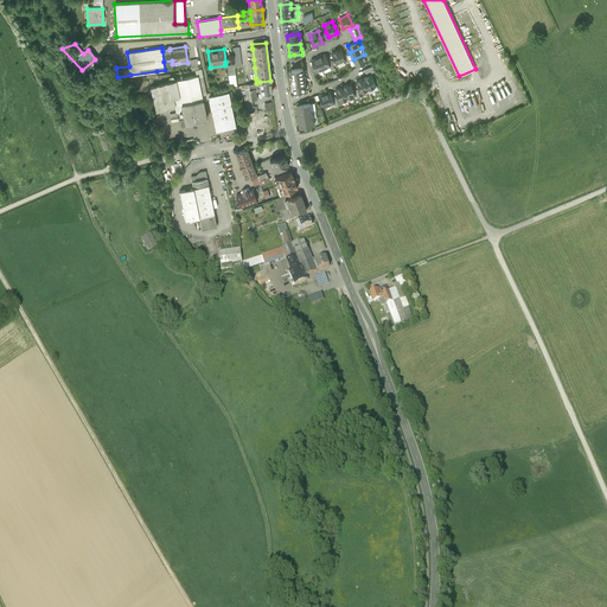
[(302,55),(294,55),(295,58),(304,57),(304,49),(301,49),(302,55)]
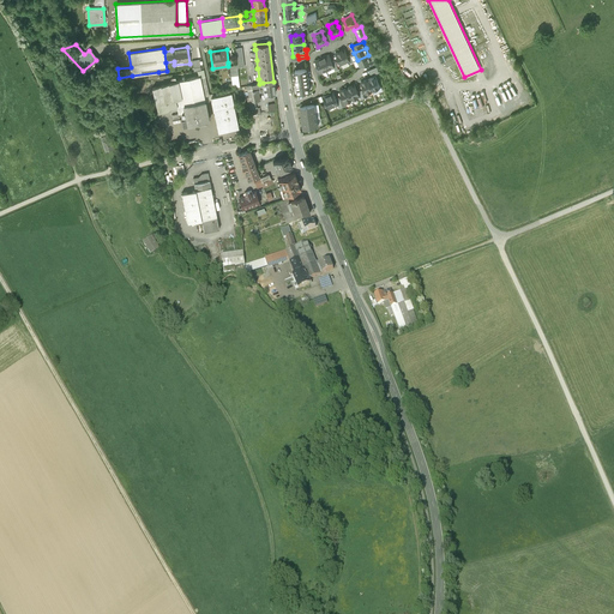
[(344,49),(336,53),(341,65),(349,61),(348,56),(344,49)]
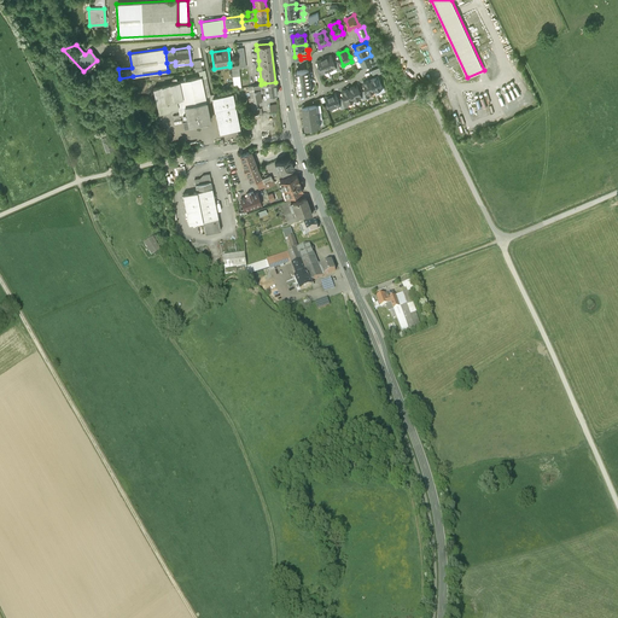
[(331,56),(325,58),(330,70),(336,68),(333,63),(331,56)]
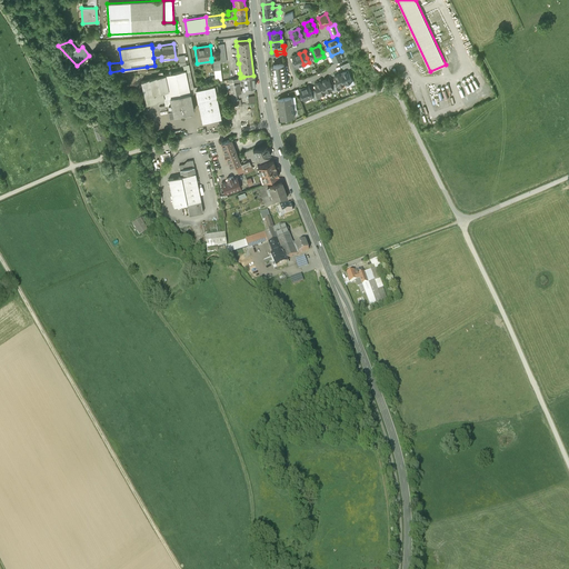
[(343,57),(341,51),(331,56),(333,61),(343,57)]
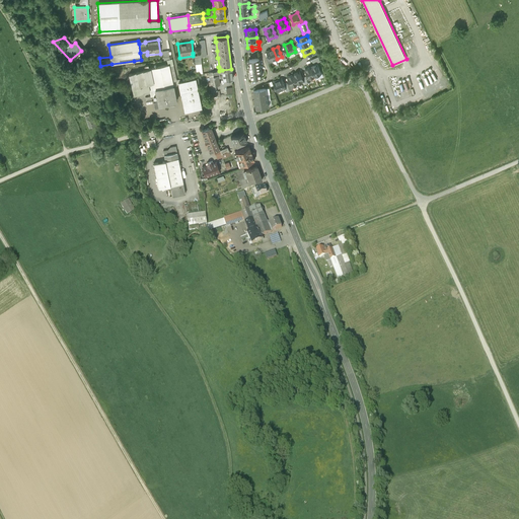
[(271,62),(277,59),(273,49),(267,52),(269,57),(271,62)]
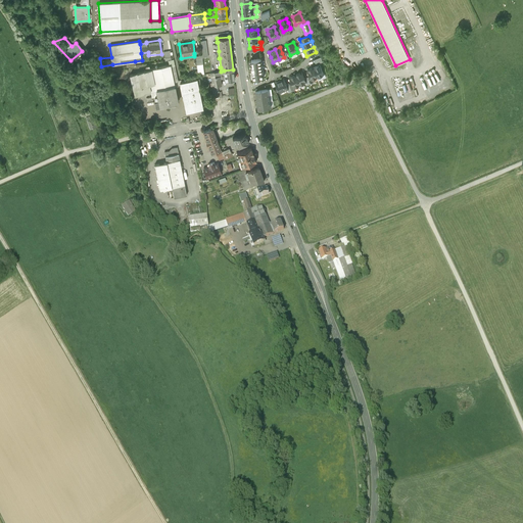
[(204,74),(202,57),(201,55),(195,56),(197,75),(204,74)]
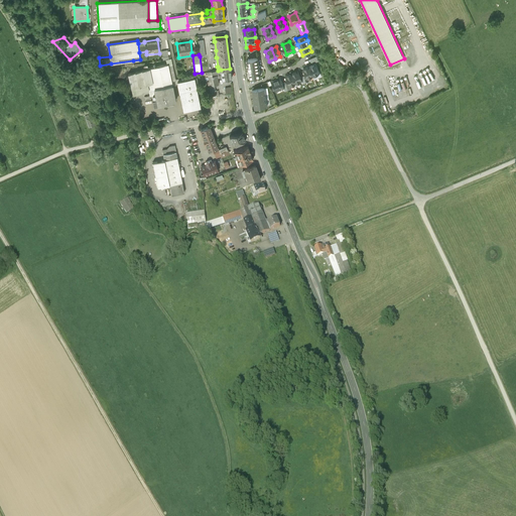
[(166,59),(167,65),(171,85),(177,84),(177,82),(179,81),(179,79),(175,80),(171,58),(169,58),(166,59)]
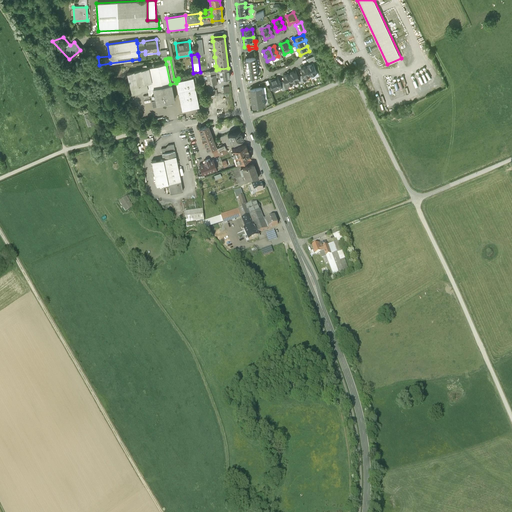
[(256,58),(246,59),(246,65),(246,66),(246,68),(247,68),(248,77),(258,76),(256,58)]
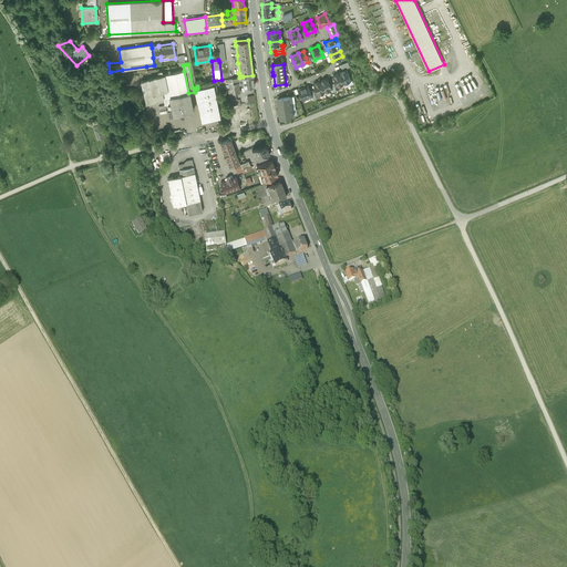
[(347,70),(340,73),(344,83),(351,81),(347,70)]
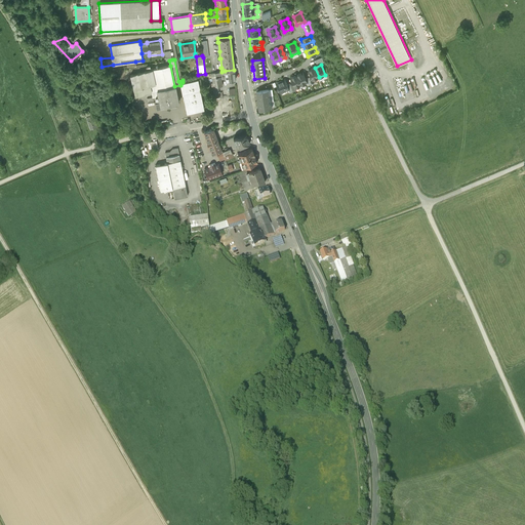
[(129,75),(132,89),(155,84),(158,96),(160,107),(168,106),(169,108),(176,106),(175,104),(178,104),(174,86),(170,66),(151,70),(150,67),(147,68),(147,71),(129,75)]
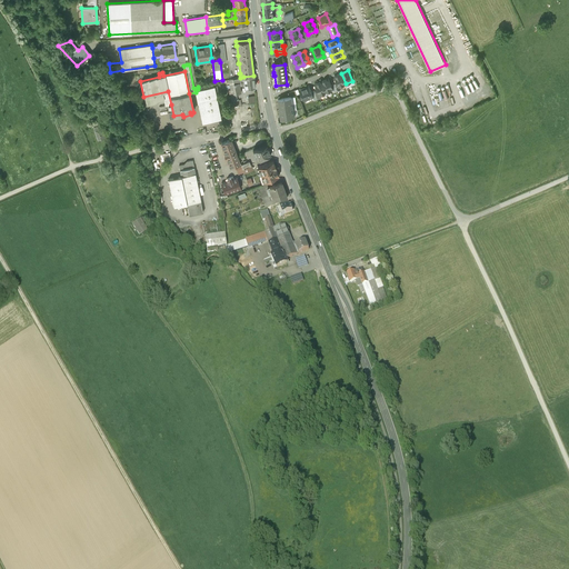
[(339,86),(346,83),(341,73),(335,76),(338,83),(339,87),(339,86)]
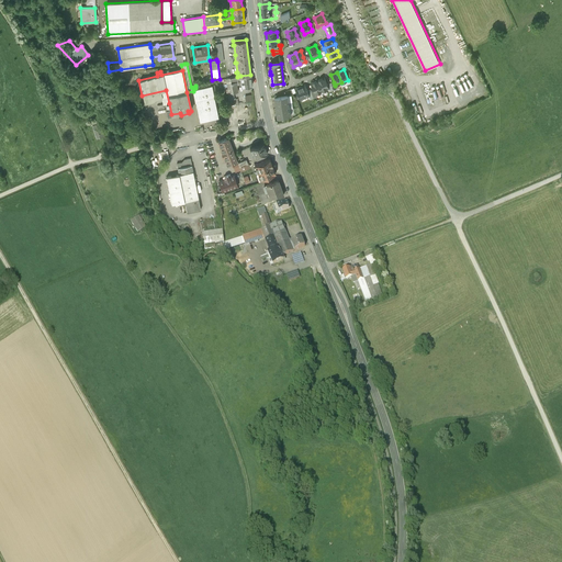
[(253,86),(250,75),(240,76),(240,80),(242,87),(253,86)]
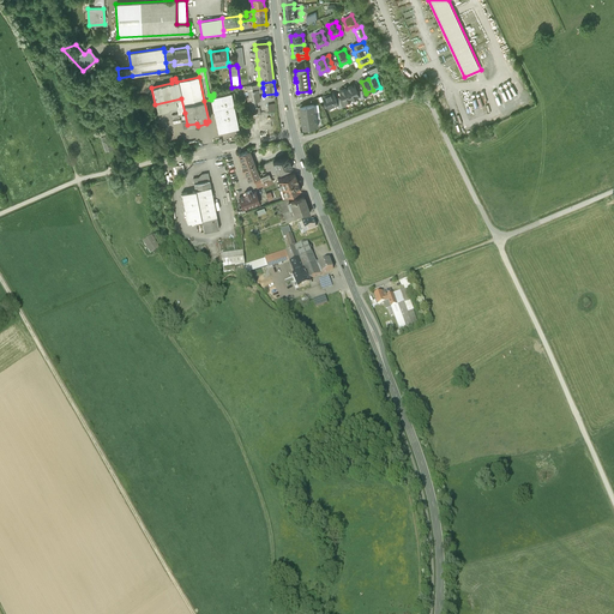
[(263,83),(259,84),(246,86),(250,103),(254,102),(259,101),(258,94),(260,92),(259,89),(263,88),(263,83)]
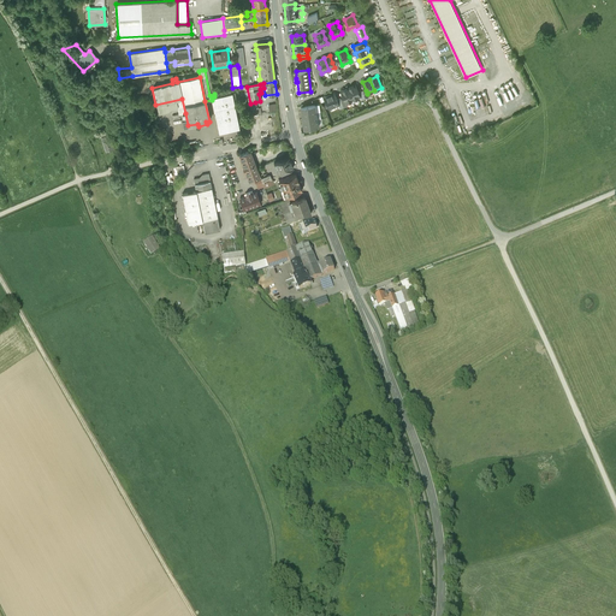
[(356,84),(349,88),(354,100),(361,98),(359,93),(356,84)]
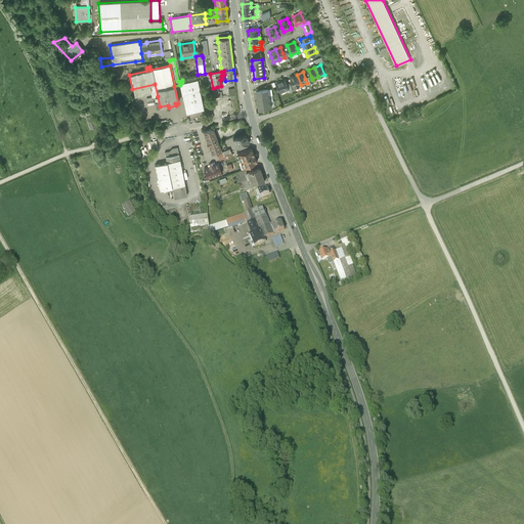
[(295,87),(301,85),(297,75),(290,77),(293,84),(295,87)]
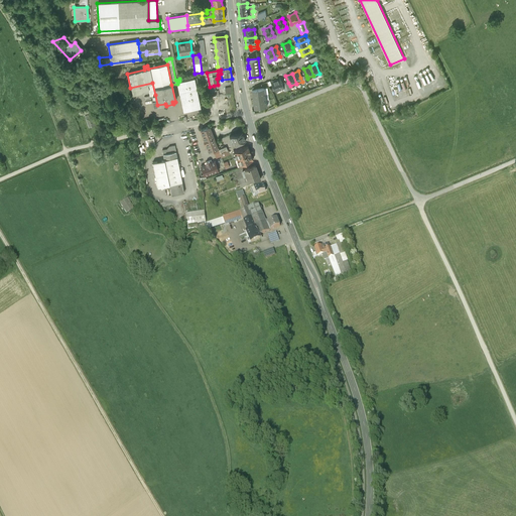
[(200,94),(197,78),(179,81),(177,82),(177,84),(183,112),(201,108),(198,95),(200,94)]
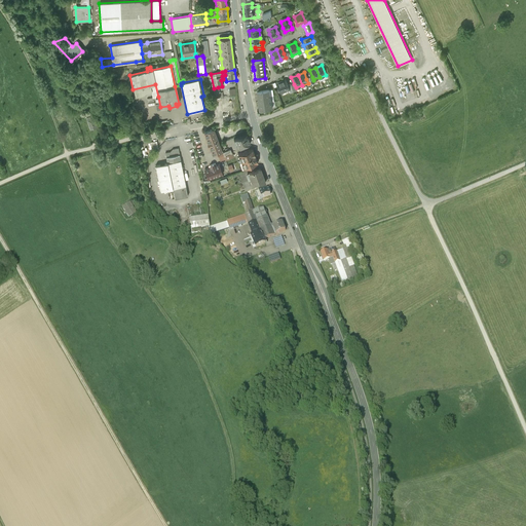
[(277,83),(282,94),(290,89),(288,85),(286,80),(277,83)]
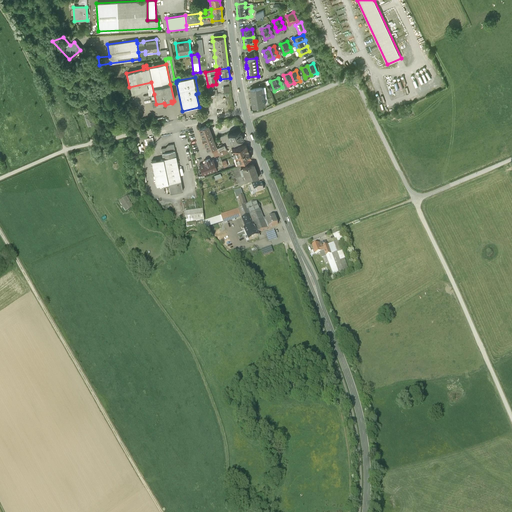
[(151,95),(154,94),(151,82),(129,87),(131,94),(139,92),(139,90),(147,88),(149,95),(151,95)]
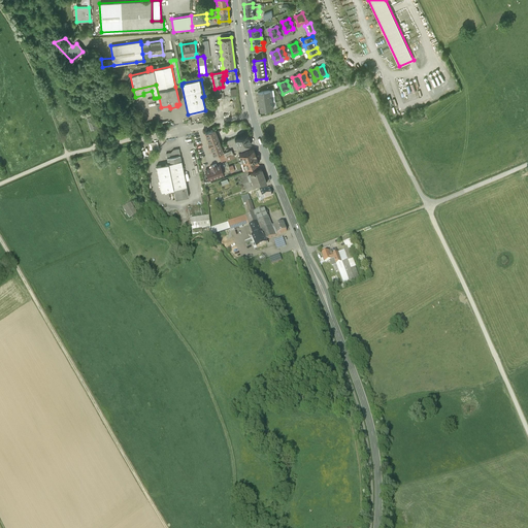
[(92,119),(88,120),(91,131),(98,129),(95,120),(92,121),(92,119)]
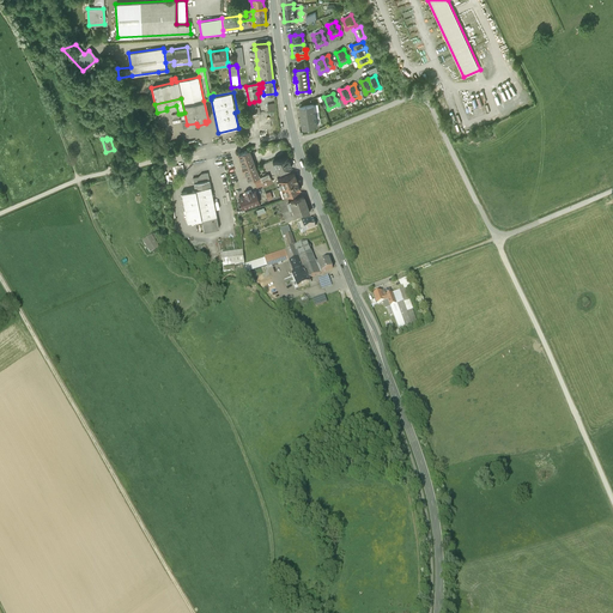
[(249,150),(238,155),(242,165),(242,167),(243,170),(243,169),(248,181),(254,178),(259,176),(249,150)]
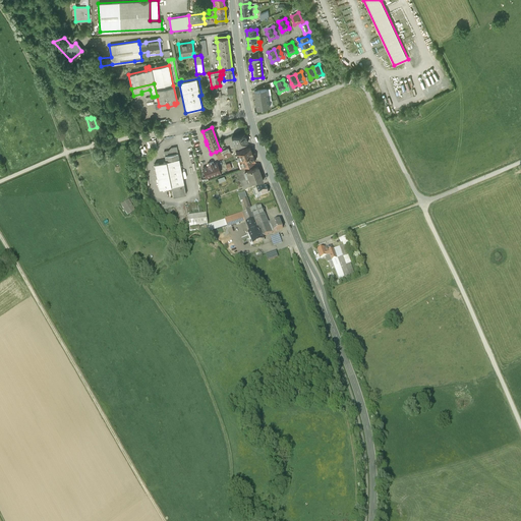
[(231,136),(235,147),(248,141),(244,132),(231,136)]
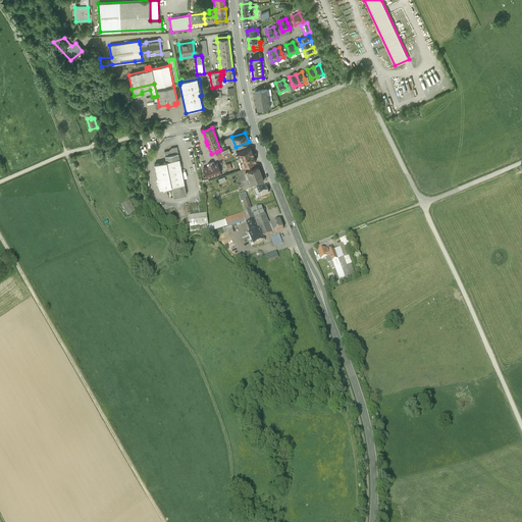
[(173,198),(187,195),(176,147),(171,148),(171,150),(164,151),(166,161),(154,164),(159,190),(171,187),(173,198)]
